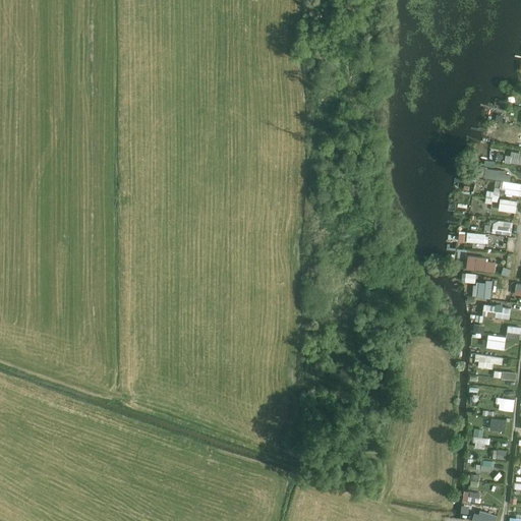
[(509,131),(511,125),(499,122),(498,128),(509,131)]
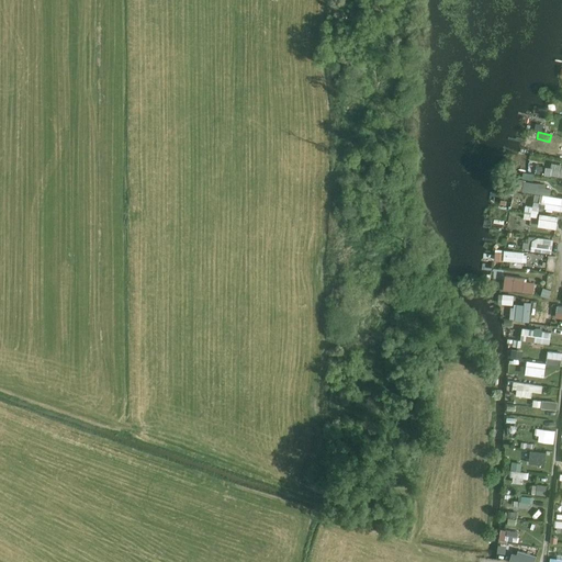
[(543,154),(561,156),(561,146),(544,144),(543,154)]
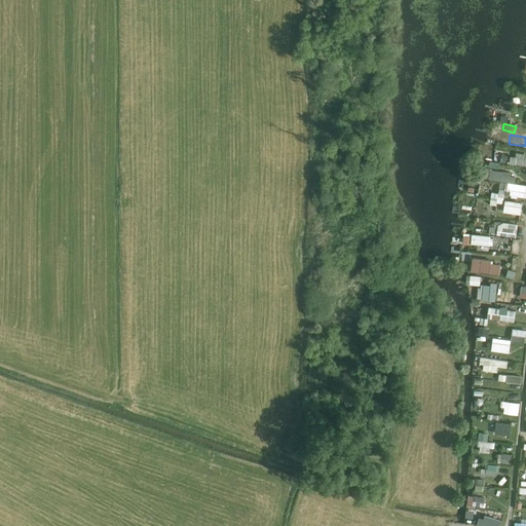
[(525,153),(517,154),(517,156),(511,156),(511,164),(525,164),(525,153)]
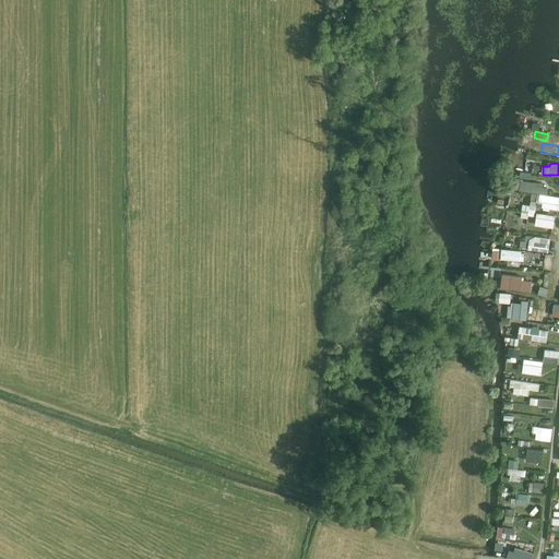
[(548,182),(521,182),(521,191),(548,192),(548,182)]
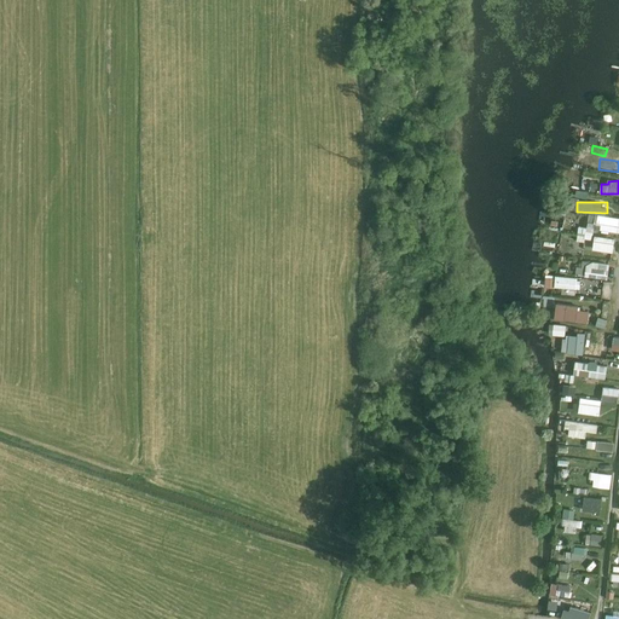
[(601,231),(618,232),(618,217),(596,214),(595,221),(602,223),(601,231)]
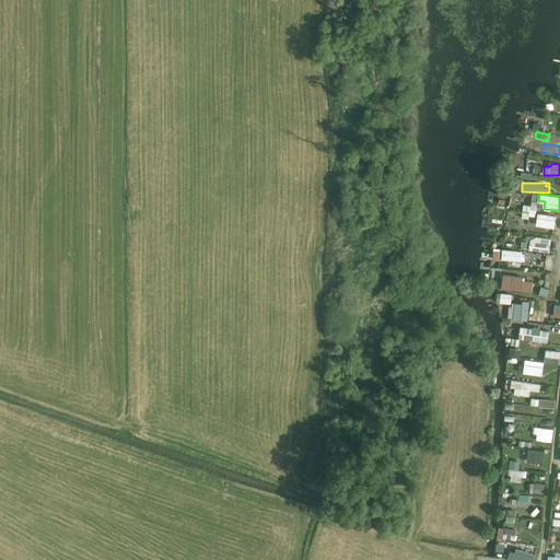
[(531,214),(534,216),(536,206),(524,203),(522,218),(529,219),(531,214)]
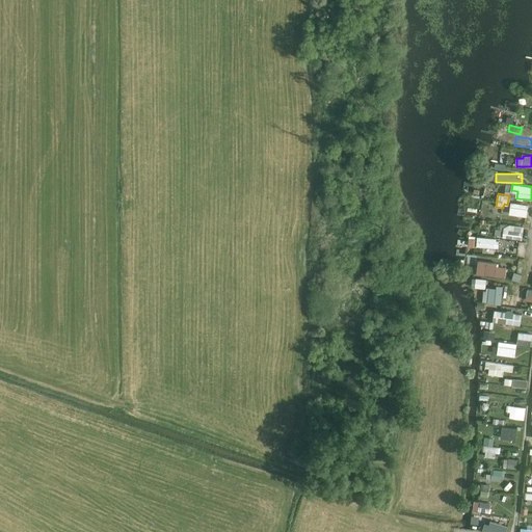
[(527,217),(529,205),(511,203),(509,215),(527,217)]
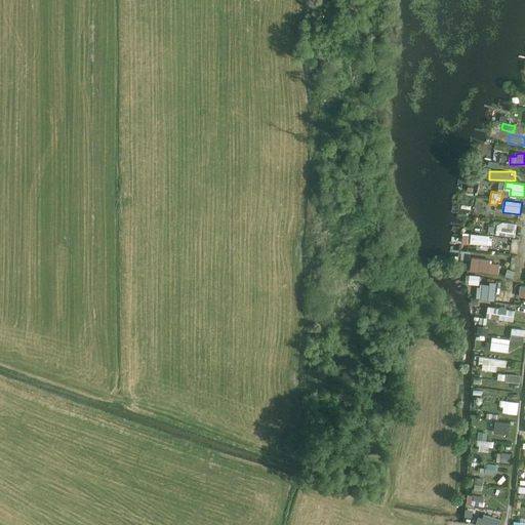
[(494,227),(489,226),(488,232),(515,237),(517,229),(519,229),(520,225),(495,219),(494,227)]
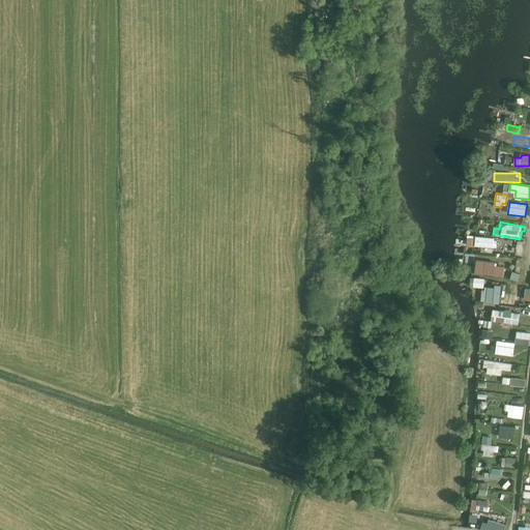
[(498,238),(468,235),(467,245),(497,248),(498,238)]
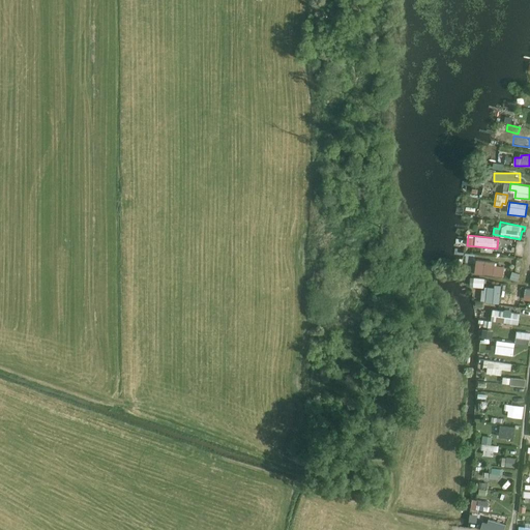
[(475,274),(505,275),(505,265),(495,265),(495,261),(476,261),(475,274)]
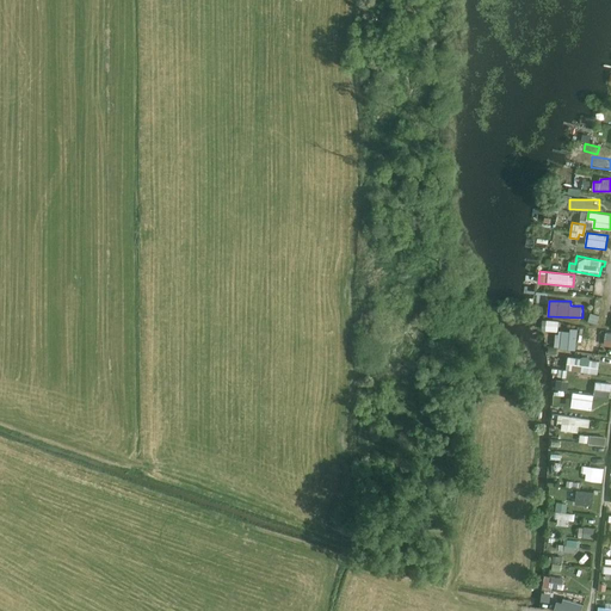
[(592,313),(588,321),(598,323),(600,315),(592,313)]
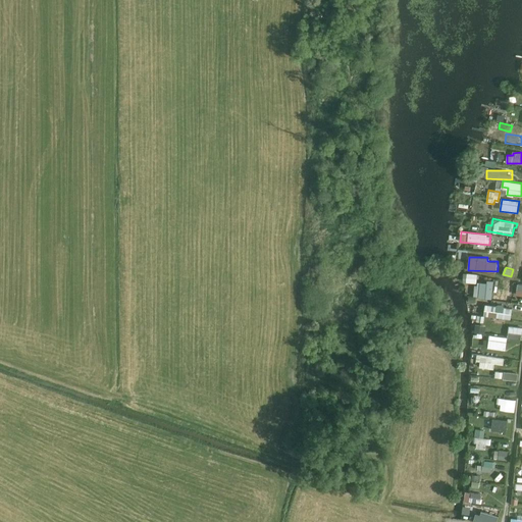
[(463,282),(477,283),(478,273),(463,273),(463,282)]
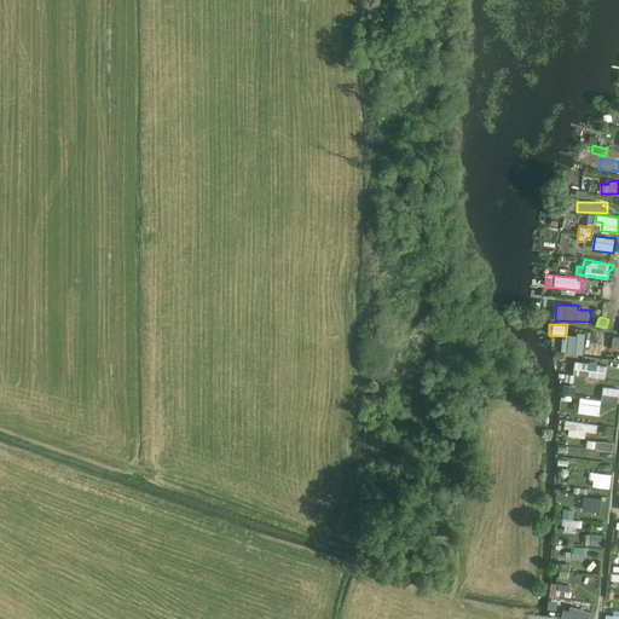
[(563,336),(562,353),(590,354),(590,353),(607,354),(608,336),(595,335),(595,343),(585,342),(586,333),(579,333),(578,337),(563,336)]
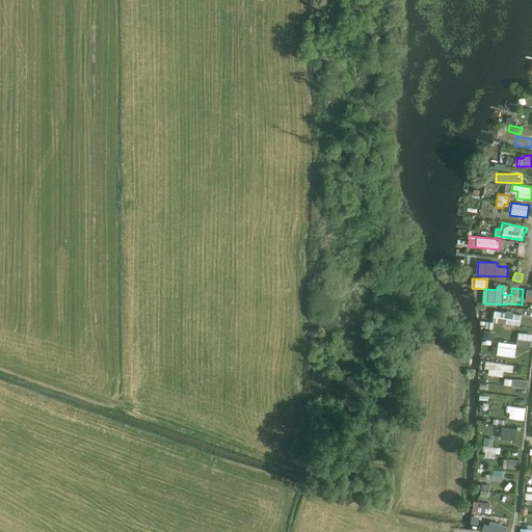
[(522,324),(523,313),(495,310),(494,322),(522,324)]
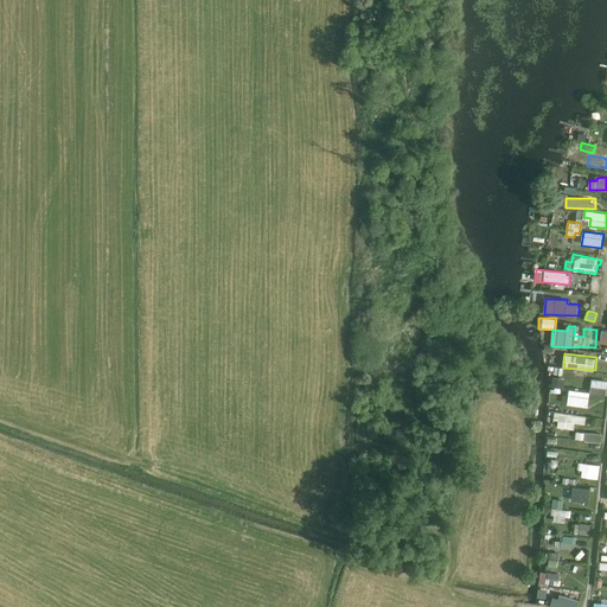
[(553,378),(553,388),(564,388),(564,378),(553,378)]
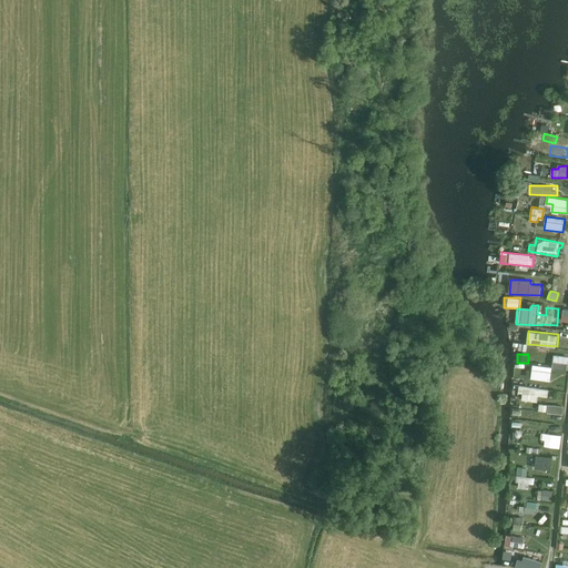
[(567,369),(567,364),(567,356),(555,354),(553,367),(567,369)]
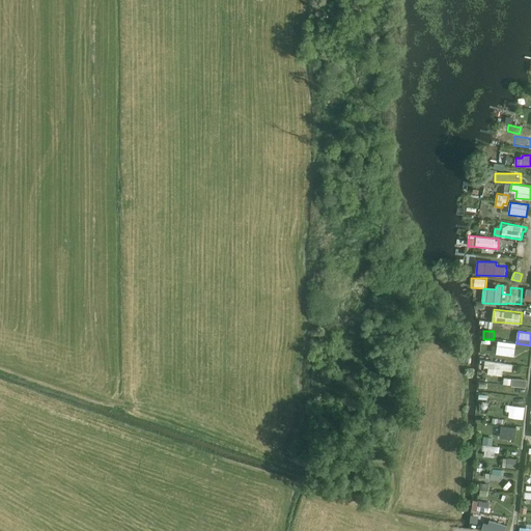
[(498,341),(498,355),(515,355),(515,342),(498,341)]
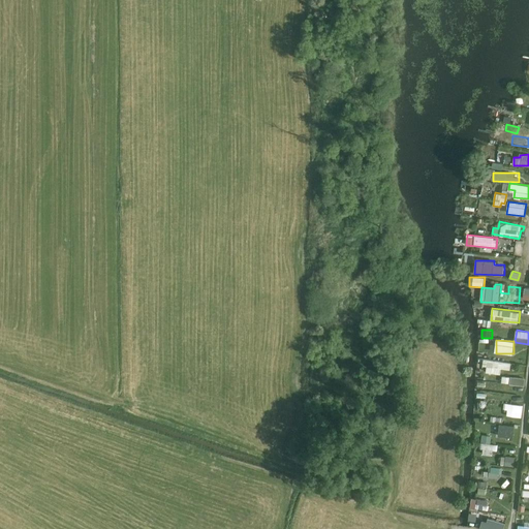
[(486,372),(501,374),(502,369),(511,370),(512,363),(484,359),(483,365),(487,366),(486,372)]
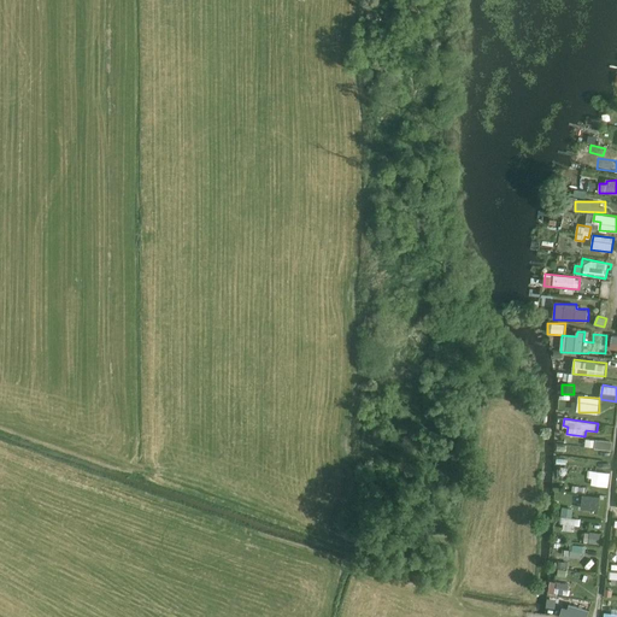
[(587,438),(586,446),(611,451),(613,442),(587,438)]
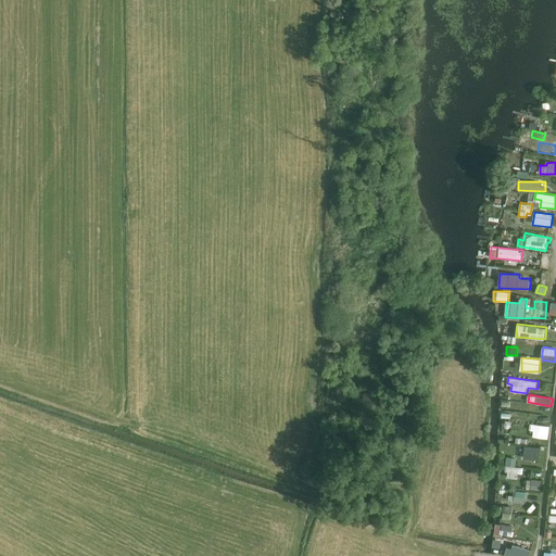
[(529,430),(533,431),(533,437),(548,439),(550,426),(530,422),(529,430)]
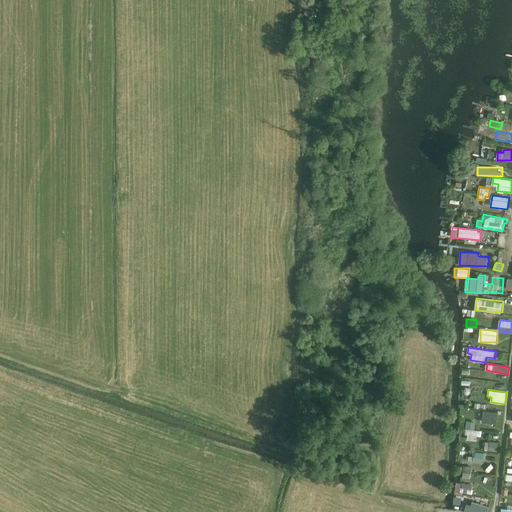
[(481,422),(496,424),(498,412),(484,409),(481,422)]
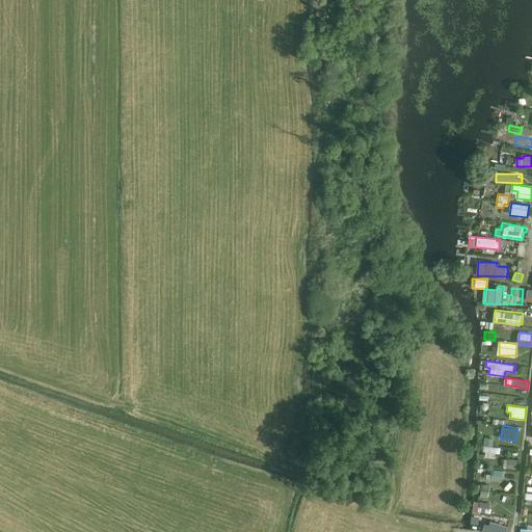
[(485,436),(484,444),(494,446),(495,439),(485,436)]
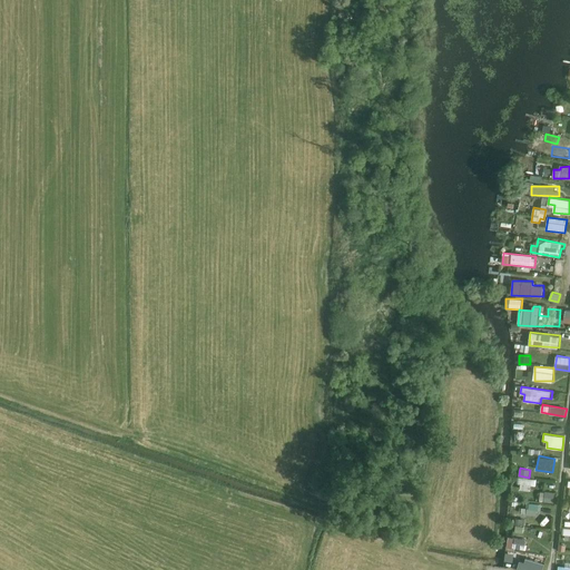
[(530,484),(537,485),(537,479),(518,477),(517,483),(521,483),(521,490),(530,490),(530,484)]
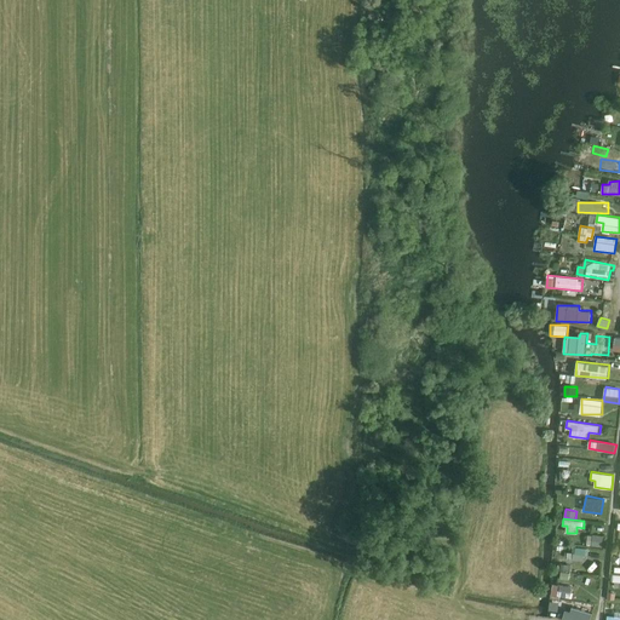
[(587,546),(603,546),(604,534),(587,534),(587,546)]
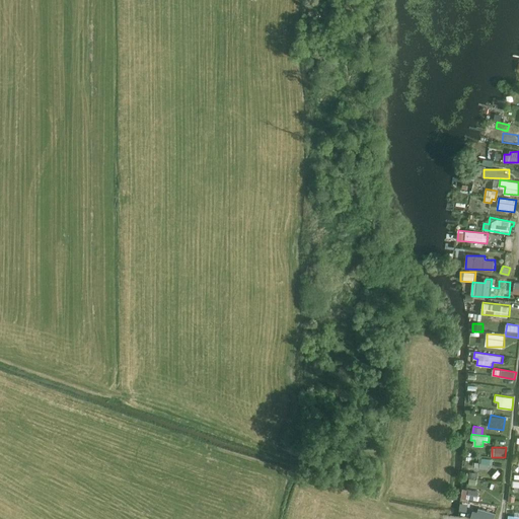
[(479,469),(491,470),(492,458),(480,457),(479,469)]
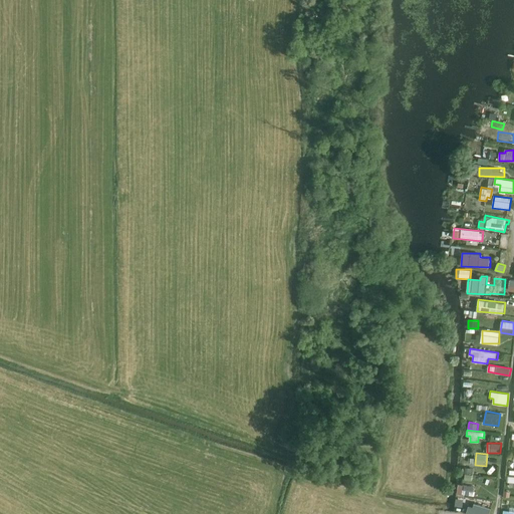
[(474,502),(491,507),(493,502),(475,498),(474,502)]
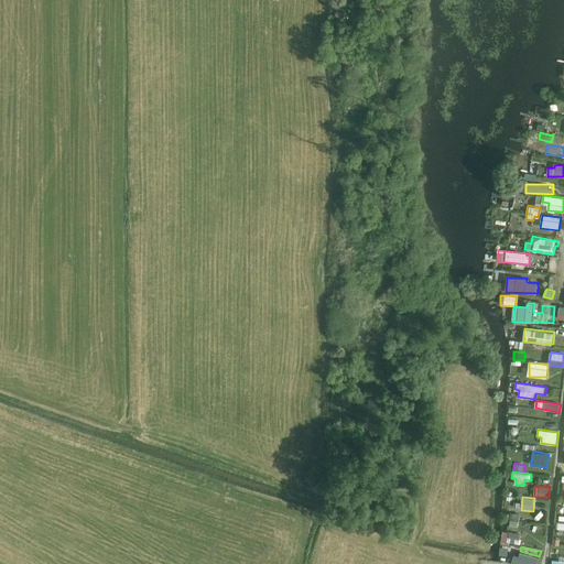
[(537,563),(539,557),(514,553),(512,563),(537,563)]
